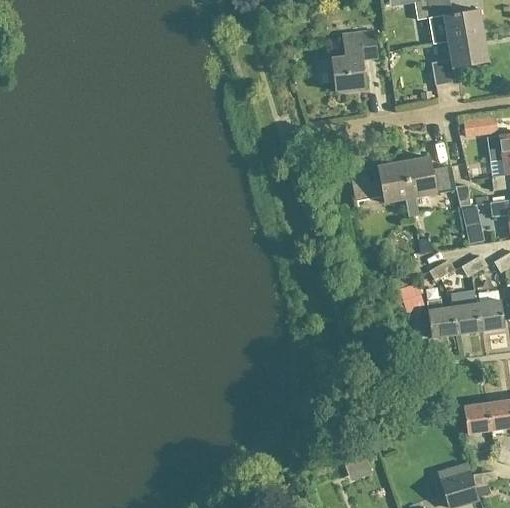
[(413,0),(416,19),(429,17),(444,14),(448,41),(483,34),(479,8),(451,13),(449,0),(413,0)]
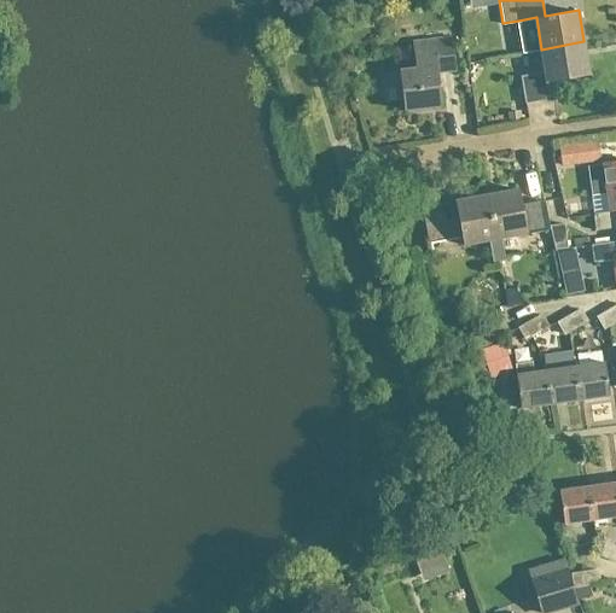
[(400,70),(405,109),(440,105),(436,73),(453,71),(449,36),(413,41),(417,68),(400,70)]
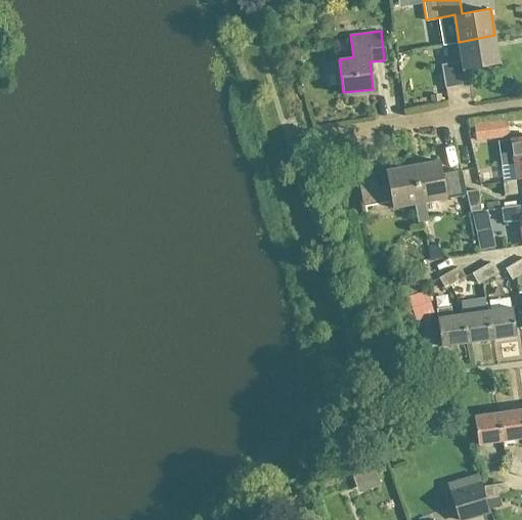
[(494,35),(459,42),(462,59),(441,63),(445,87),(466,84),(464,69),(499,62),(494,35)]
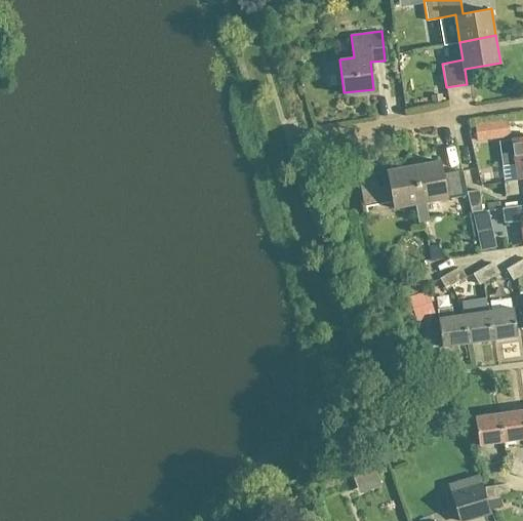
[(490,121),(475,123),(477,138),(493,136),(490,121)]
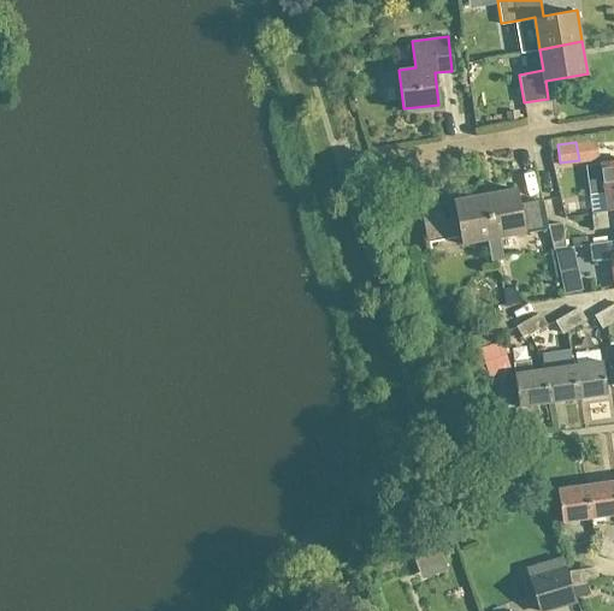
[(613,161),(586,166),(590,194),(606,191),(608,209),(613,208),(613,161)]
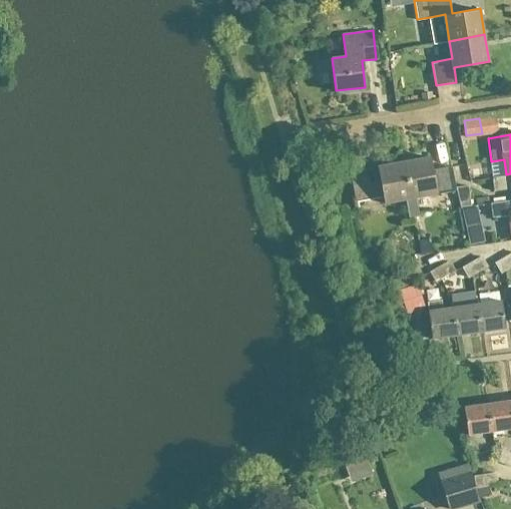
[(456,188),(455,186),(451,165),(433,169),(430,155),(404,160),(411,197),(416,196),(456,188)]
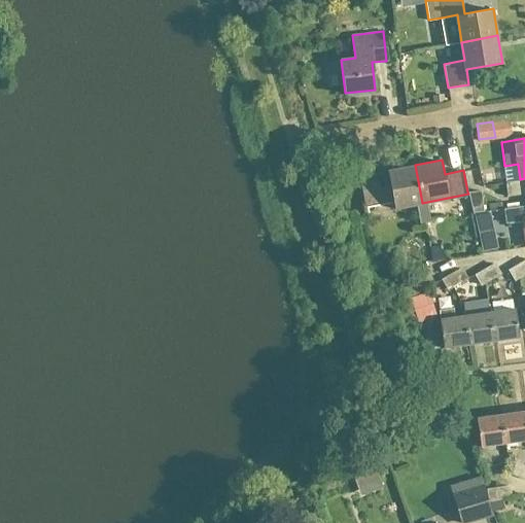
[(422,203),(415,165),(389,170),(392,185),(378,188),(374,164),(358,167),(365,206),(394,201),(396,208),(418,203),(421,221),(430,219),(427,202),(422,203)]
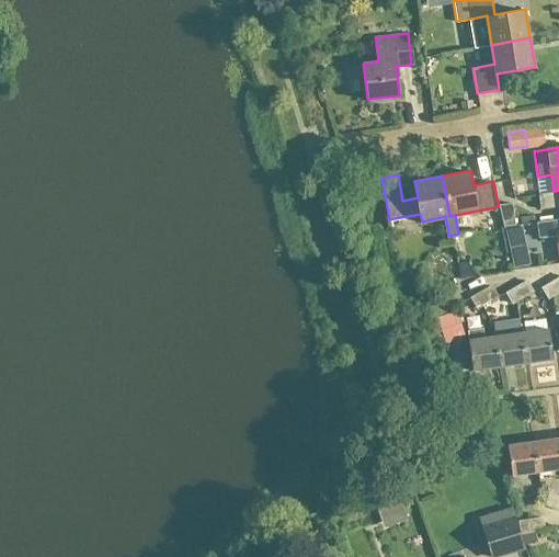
[(558,190),(554,191),(538,193),(540,207),(558,204),(558,190)]
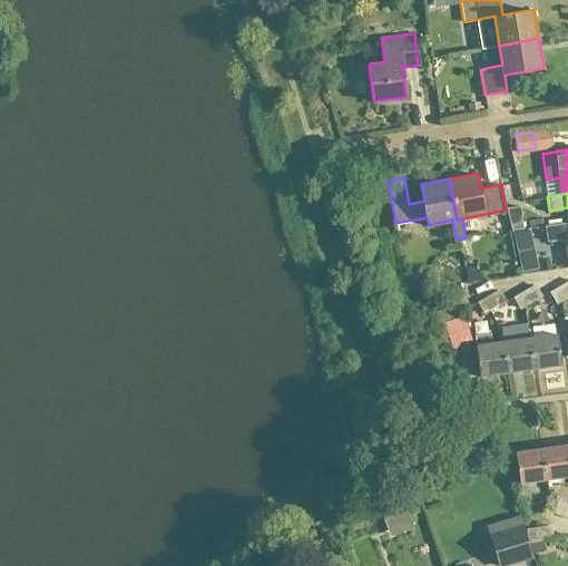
[(520,205),(506,207),(507,210),(511,230),(524,227),(520,205)]
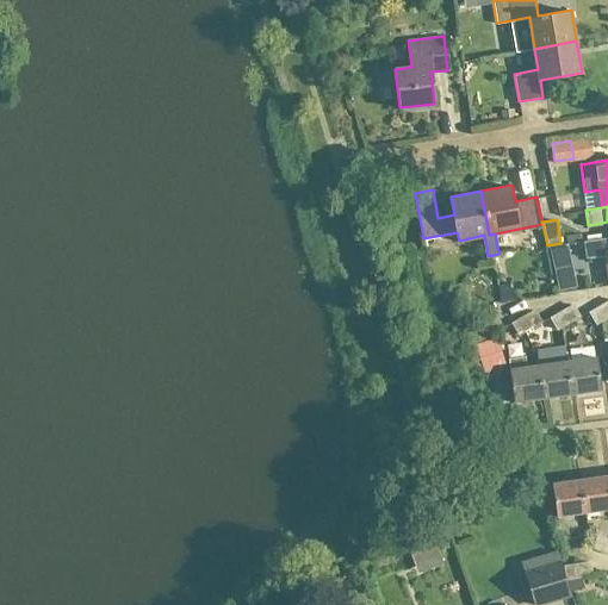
[(607,237),(606,237),(606,236),(591,238),(593,249),(607,247),(607,249),(605,249),(606,267),(607,267),(607,237)]
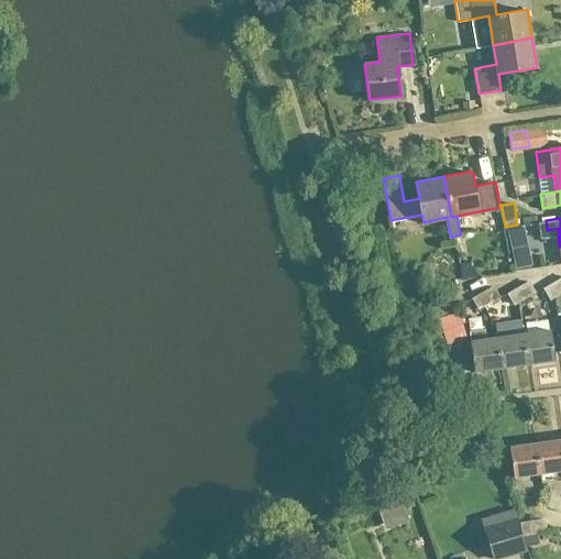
[(462,277),(480,275),(477,264),(461,266),(462,277)]
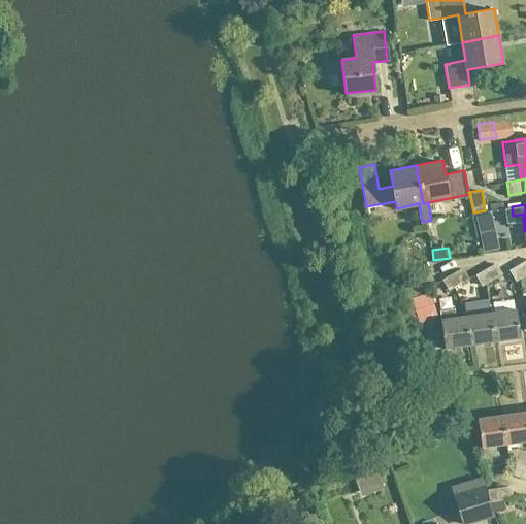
[(525,259),(508,269),(515,281),(525,272),(525,259)]
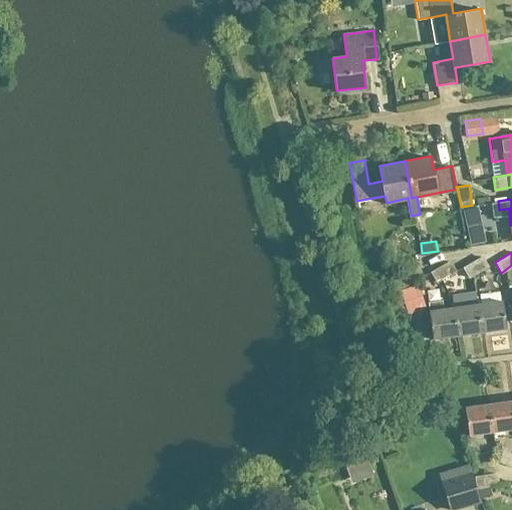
[(482,255),(463,267),(469,277),(488,266),(482,255)]
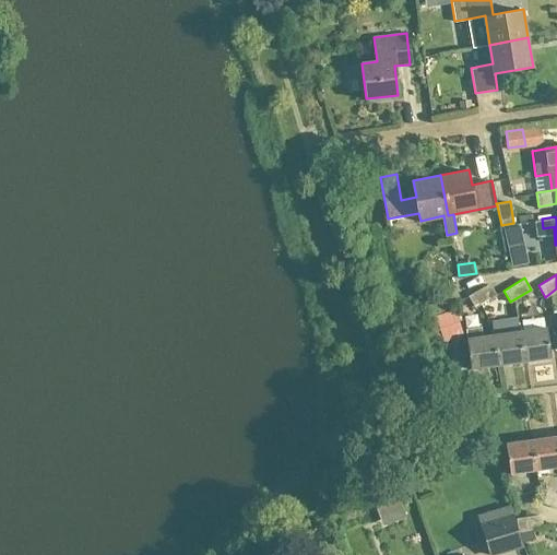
[(489,283),(469,296),(475,307),(496,294),(489,283)]
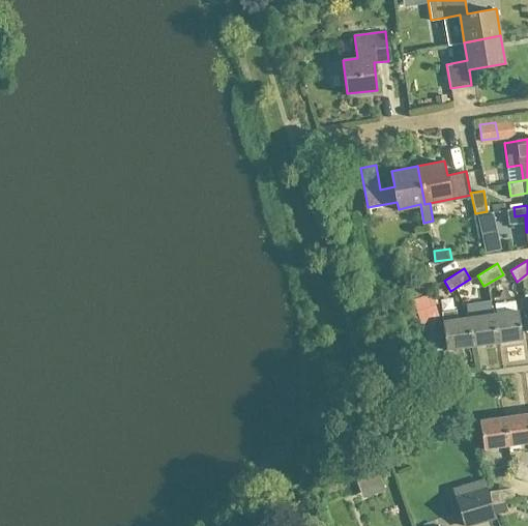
[(468,316),(457,318),(456,309),(441,311),(443,320),(447,349),(472,346),(468,316)]
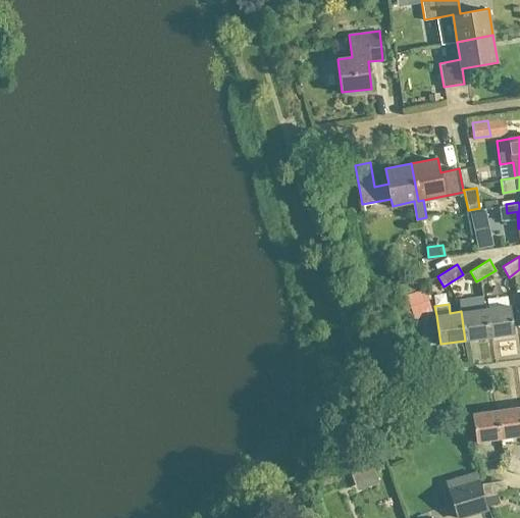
[(510,305),(485,308),(489,338),(515,333),(510,305)]
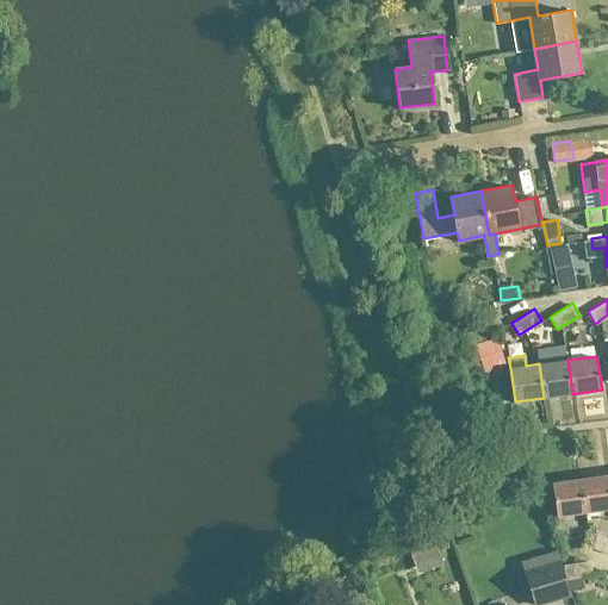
[(572,394),(568,360),(539,363),(544,398),(572,394)]
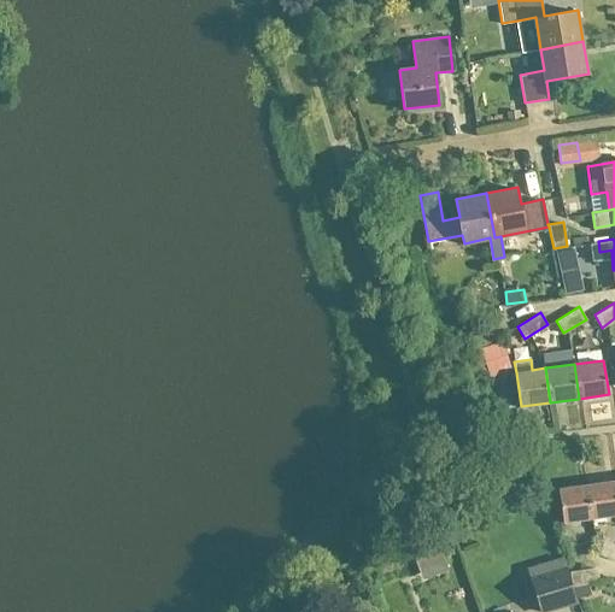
[(495,395),(507,393),(504,382),(492,384),(495,395)]
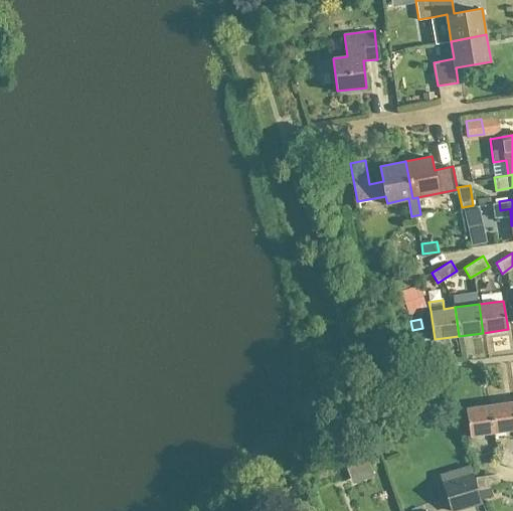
[(502,352),(512,350),(512,338),(500,341),(502,352)]
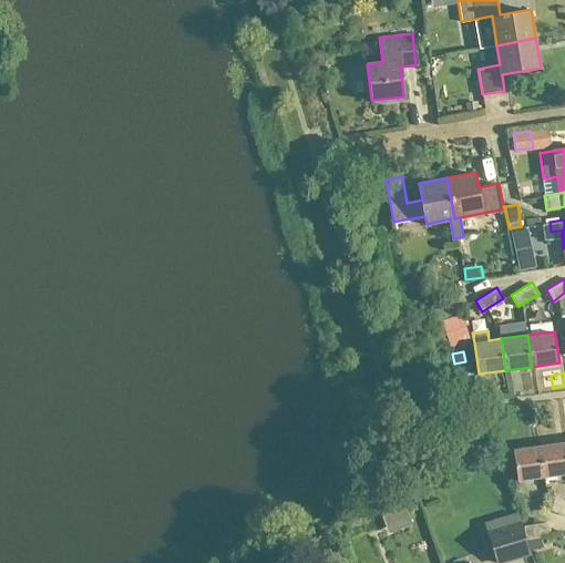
[(564,442),(541,446),(544,476),(564,472),(564,442)]
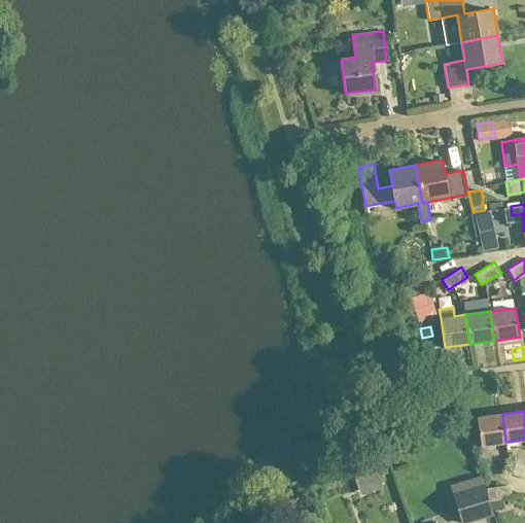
[(505,442),(502,414),(477,418),(481,445),(505,442)]
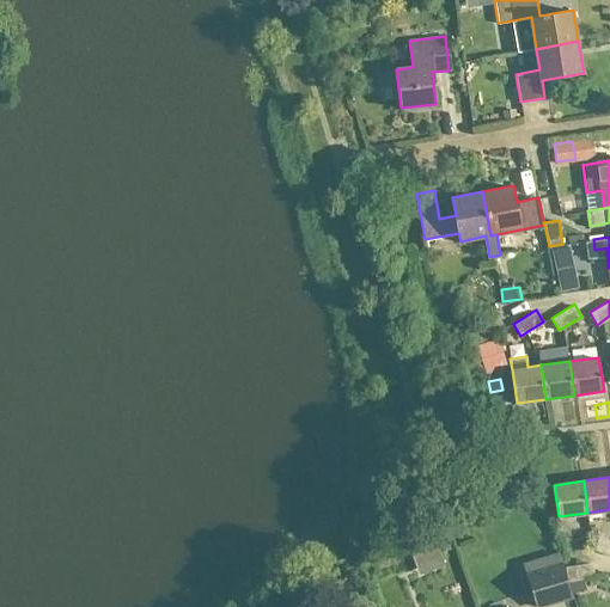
[(609,538),(593,534),(589,547),(609,553),(609,538)]
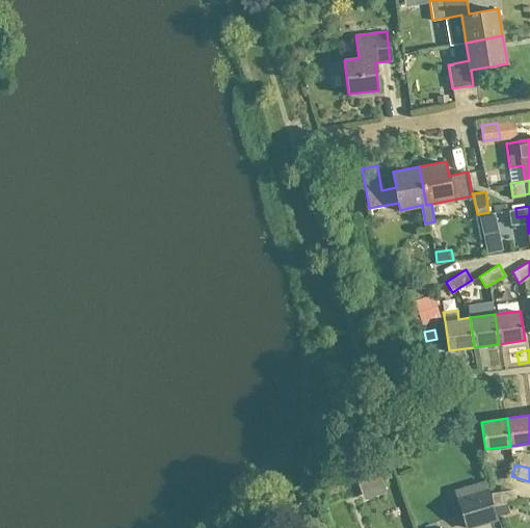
[(472,527),(497,520),(486,489),(455,498),(465,527),(472,527)]
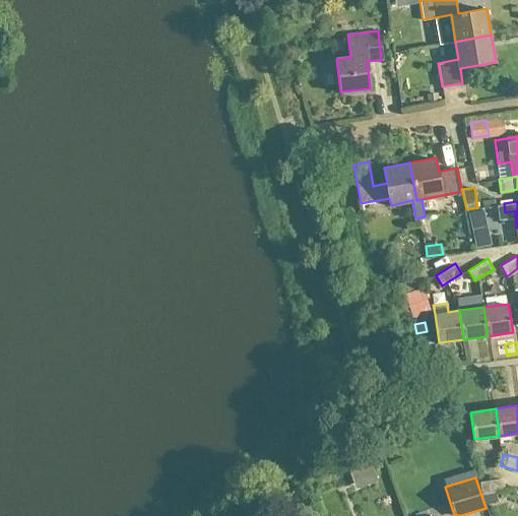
[(505,489),(503,477),(479,481),(480,490),(481,493),(505,489)]
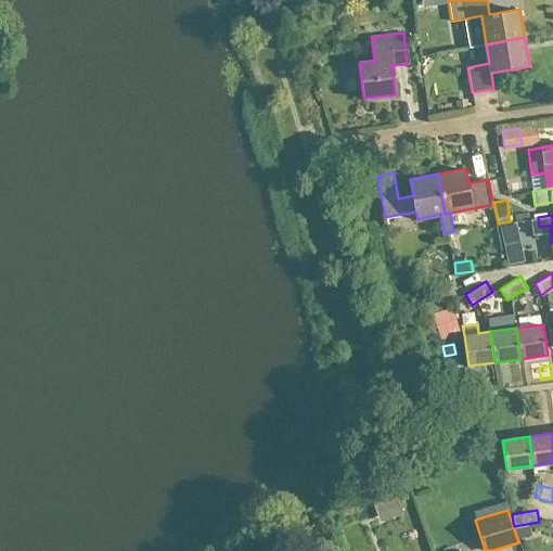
[(539,524),(539,522),(514,526),(518,538),(531,534),(529,525),(539,524)]
